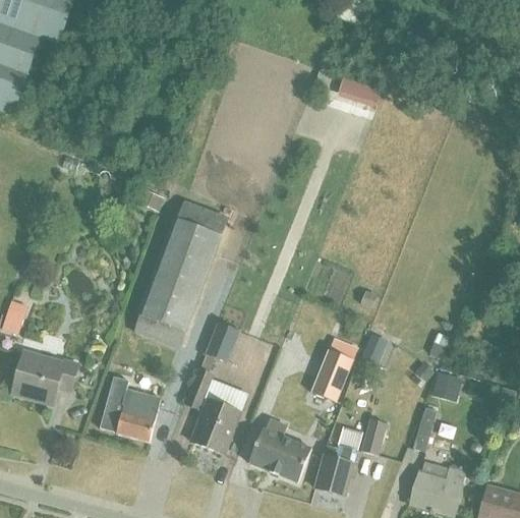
[(59,45),(74,0),(0,0),(0,108),(13,113),(40,38),(59,45)]
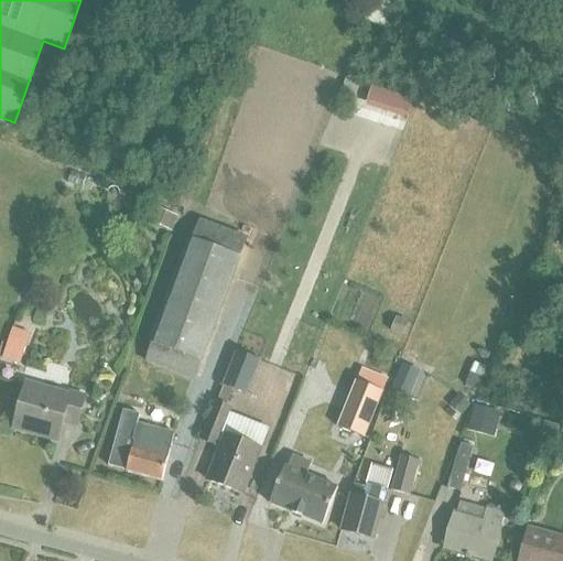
[(369,0),(363,18),(385,27),(394,0),(369,0)]
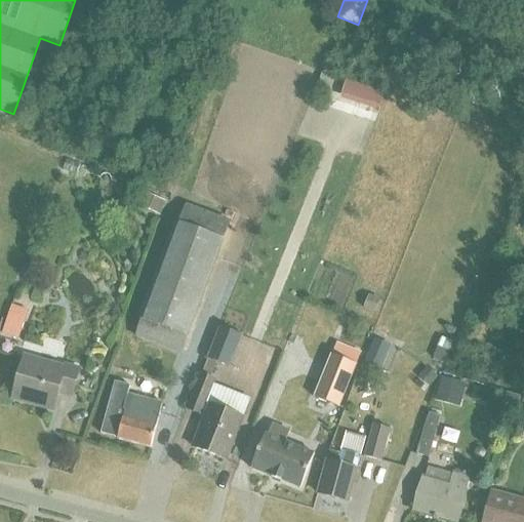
[(346,78),(341,90),(379,104),(384,90),(346,78)]
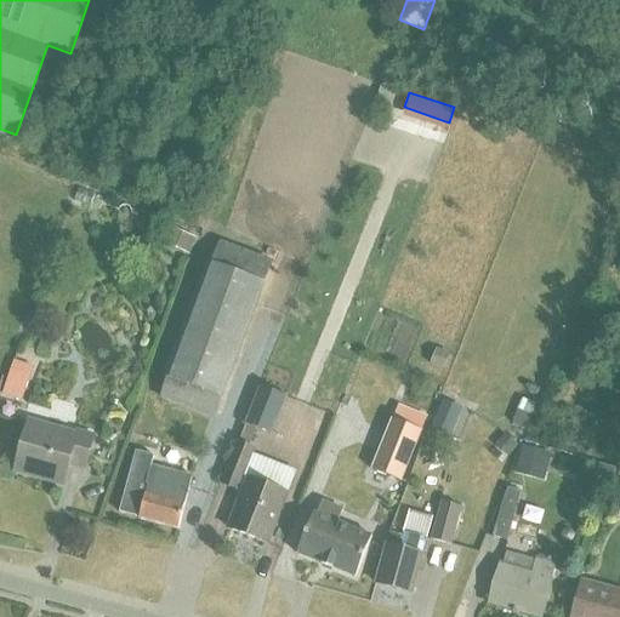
[(220,241),(168,377),(217,396),(220,389),(267,260),(220,241)]
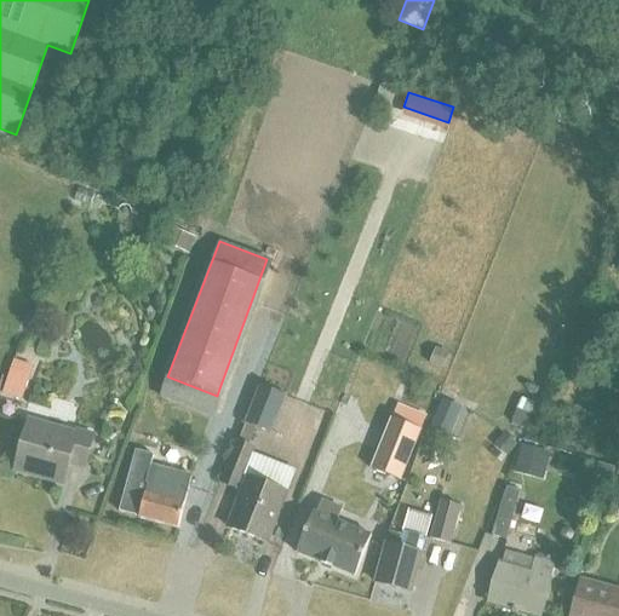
[(1,390),(21,397),(33,363),(12,357),(1,390)]
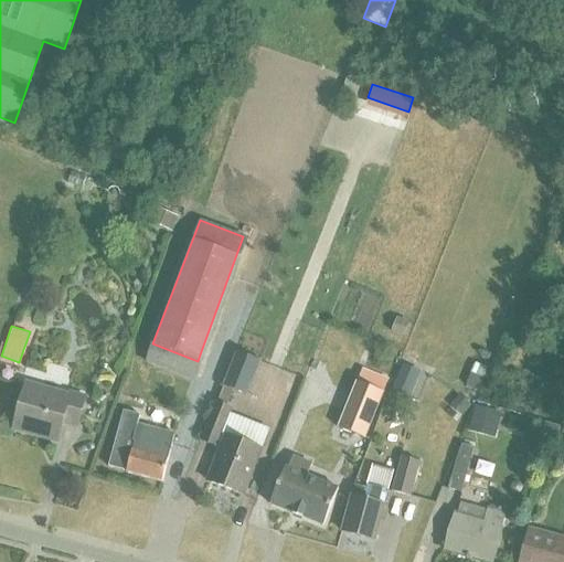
[(259,358),(235,349),(222,383),(245,392),(259,358)]
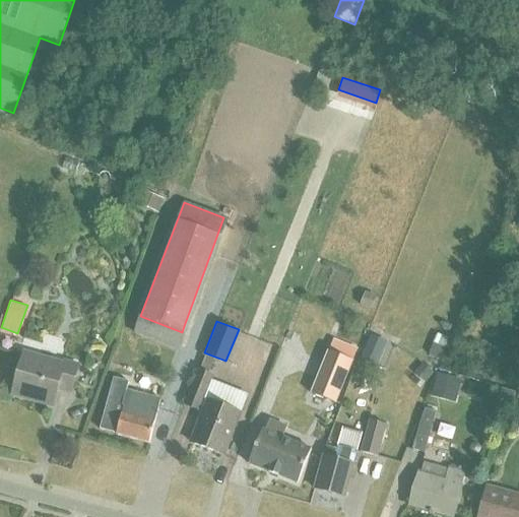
[(387,335),(370,327),(360,351),(377,359),(387,335)]
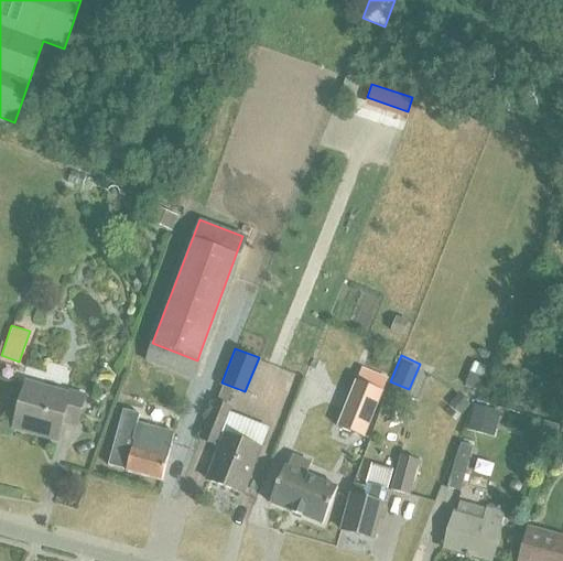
[(338,424),(363,434),(386,377),(361,367),(338,424)]
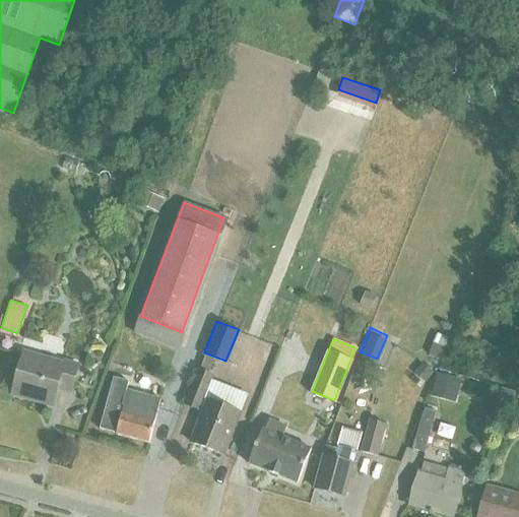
[(429,350),(439,356),(444,343),(434,338),(429,350)]
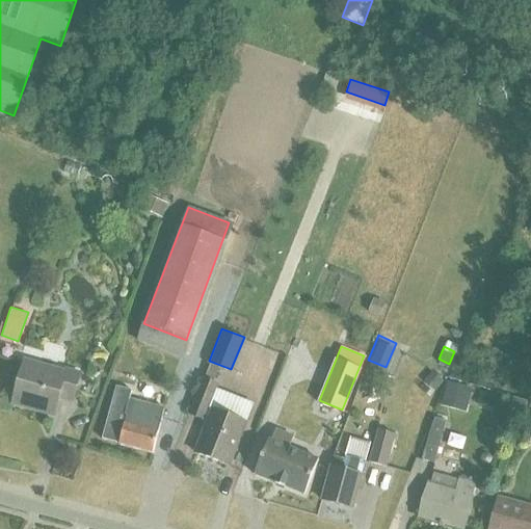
[(72,399),(80,371),(64,367),(63,370),(25,359),(11,401),(53,414),(58,396),(72,399)]
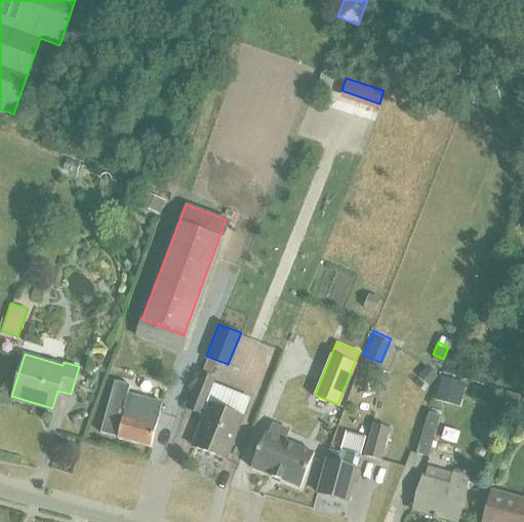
[(437,372),(427,362),(417,371),(428,382),(437,372)]
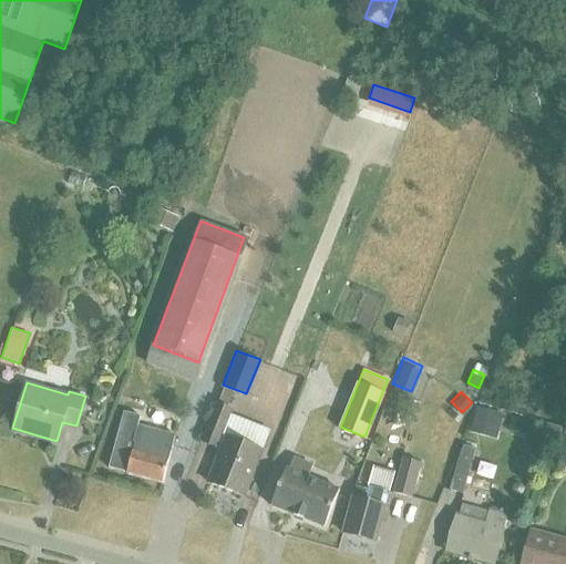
[(206,480),(243,494),(261,449),(224,433),(224,434),(220,433),(230,408),(216,402),(202,440),(215,444),(219,445),(206,480)]
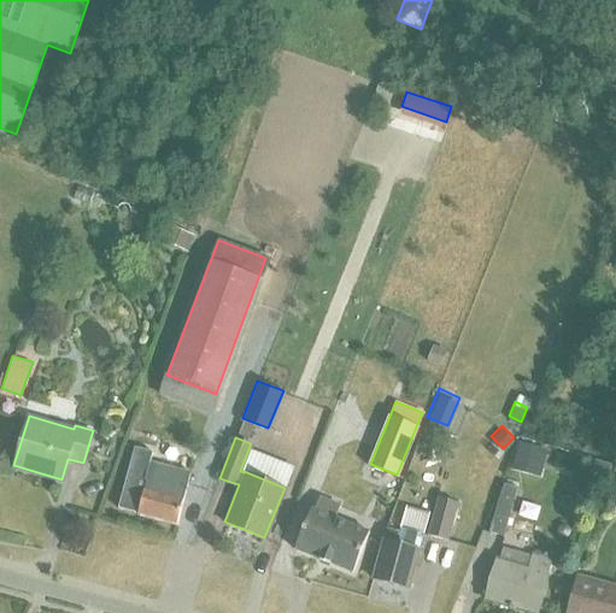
[(547,448),(518,440),(511,467),(539,475),(547,448)]
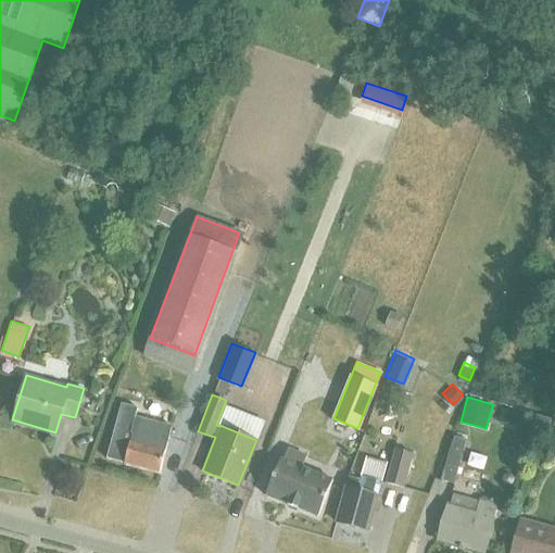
[(114,423),(105,455),(125,460),(124,462),(159,470),(171,425),(134,415),(137,406),(120,401),(112,422),(114,423)]
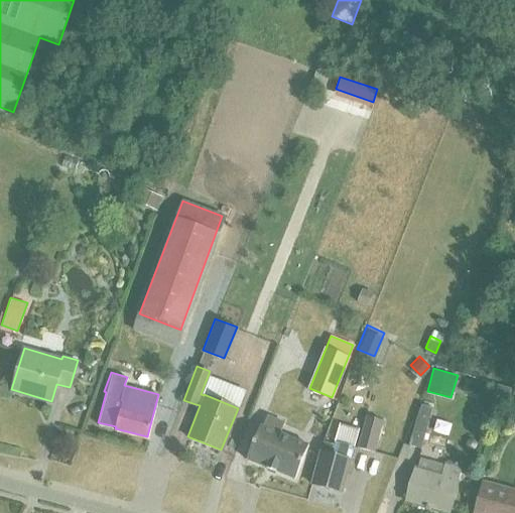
[(482,378),(467,373),(463,385),(478,390),(482,378)]
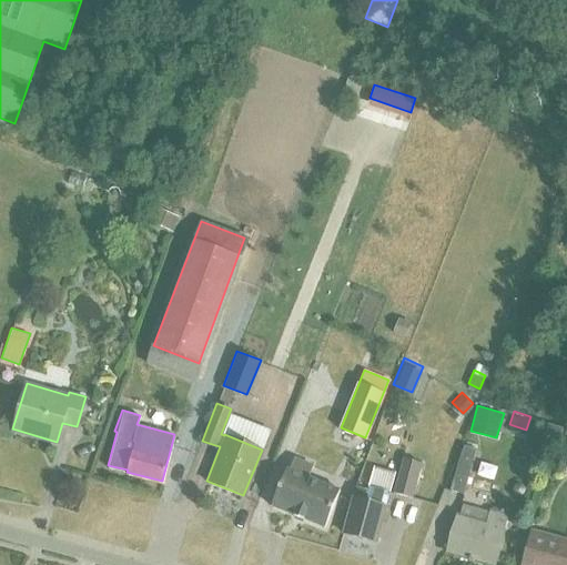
[(451,487),(463,492),(476,450),(463,446),(451,487)]
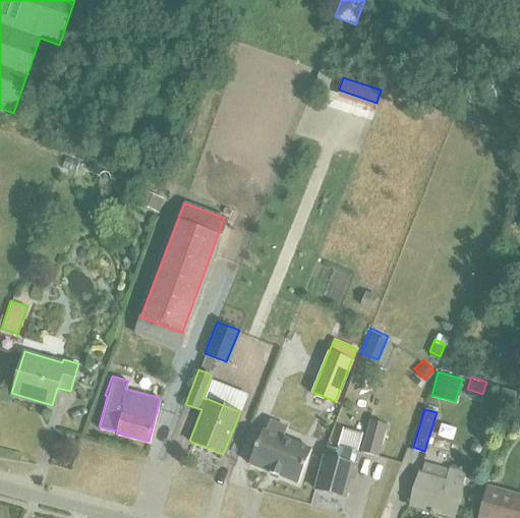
[(387,424),(369,419),(360,450),(378,455),(387,424)]
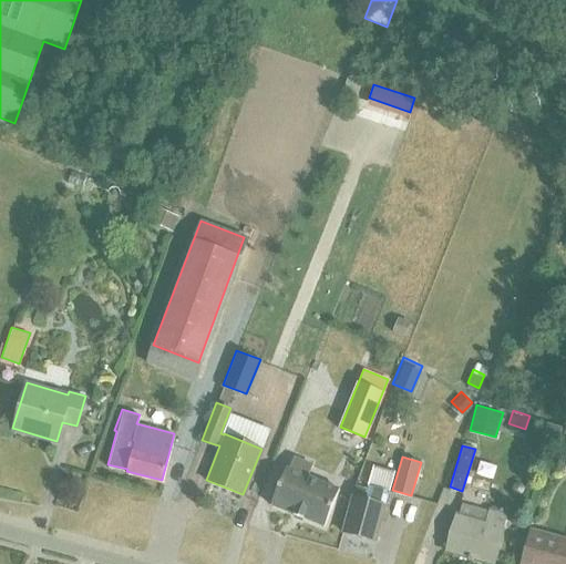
[(371,478),(394,483),(398,464),(376,459),(371,478)]
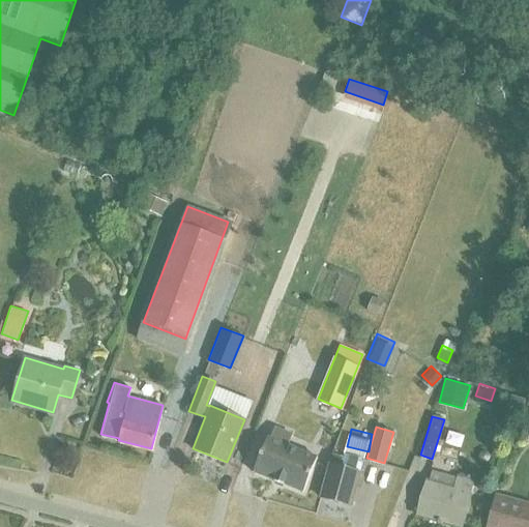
[(317,456),(267,436),(253,471),(273,479),(283,484),(284,484),(302,491),(317,456)]
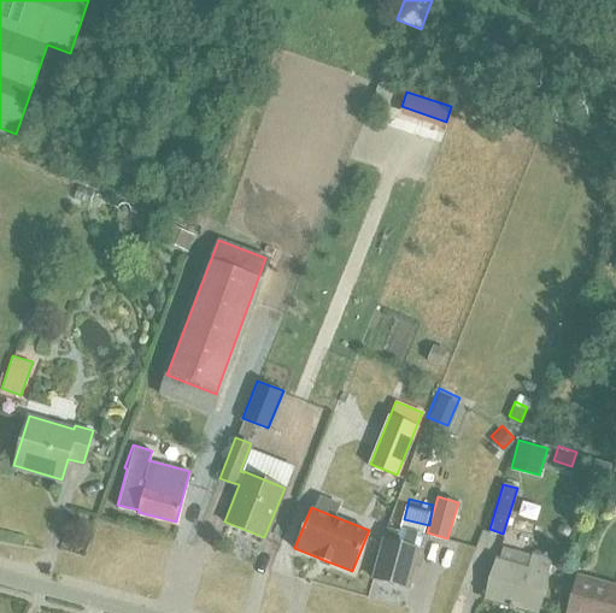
[(385,525),(383,532),(371,576),(408,585),(418,548),(417,548),(422,531),(399,525),(398,529),(385,525)]
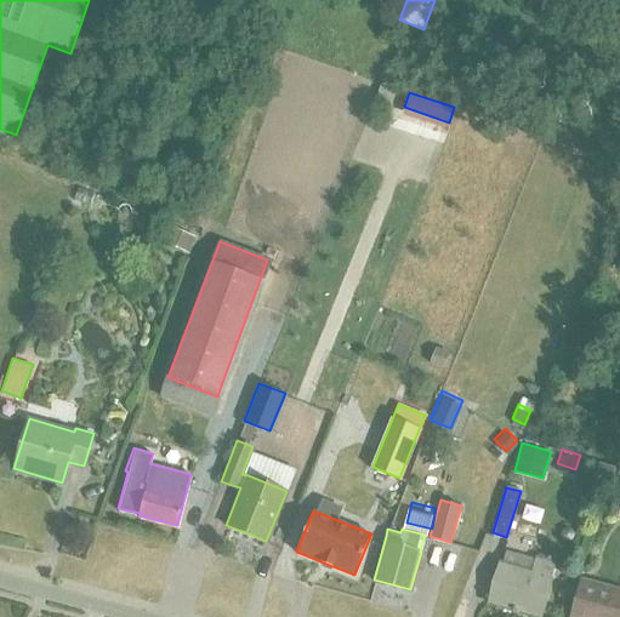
[(490,603),(540,616),(556,561),(536,555),(533,571),(501,563),(490,603)]
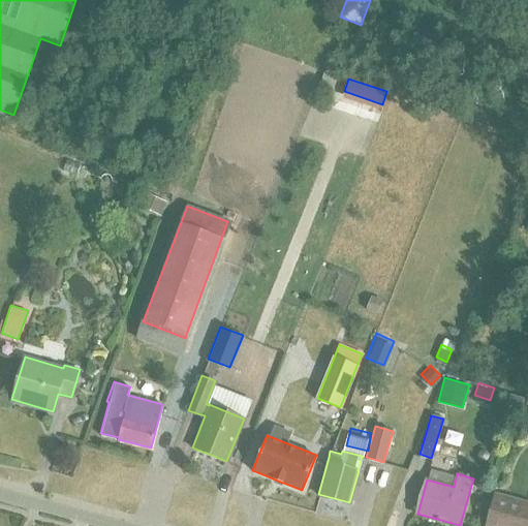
[(527,525),(527,504),(496,496),(487,525),(527,525)]
